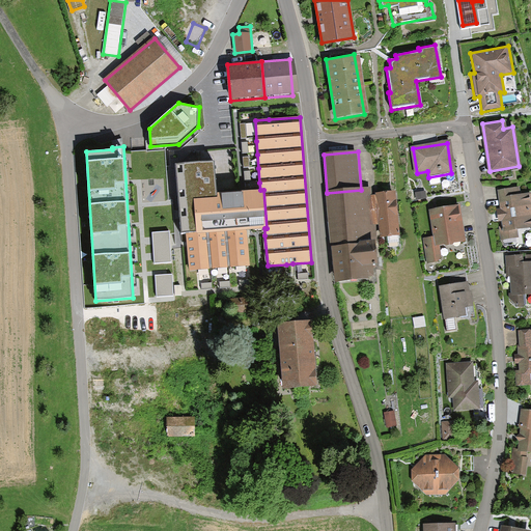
[(246,229),(264,228),(267,228),(263,190),(260,190),(243,190),(242,192),(221,193),(217,193),(215,163),(176,165),(182,235),(188,234),(246,229)]
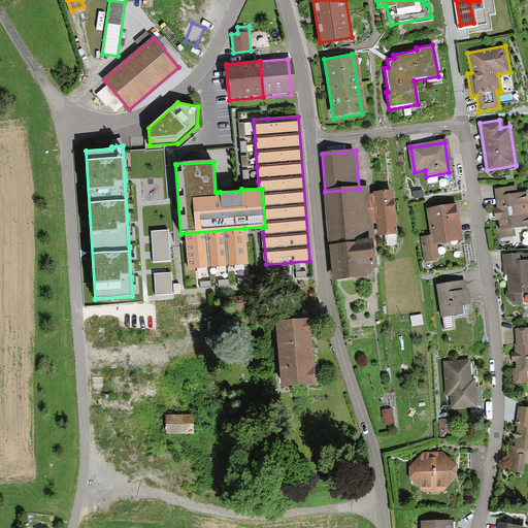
[(496,188),(500,237),(518,236),(517,226),(527,225),(527,210),(526,192),(513,193),(513,187),(496,188)]
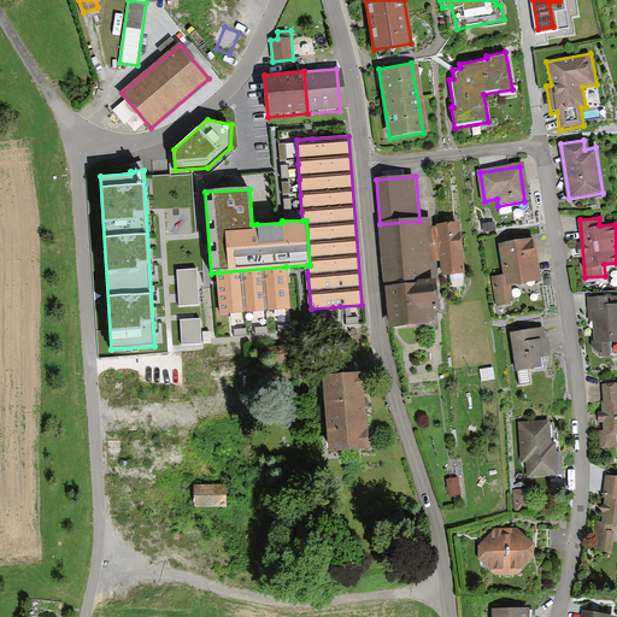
[(378,224),(388,331),(429,328),(429,324),(435,324),(434,312),(440,311),(438,278),(433,228),(432,219),(419,221),(380,224),(378,224)]
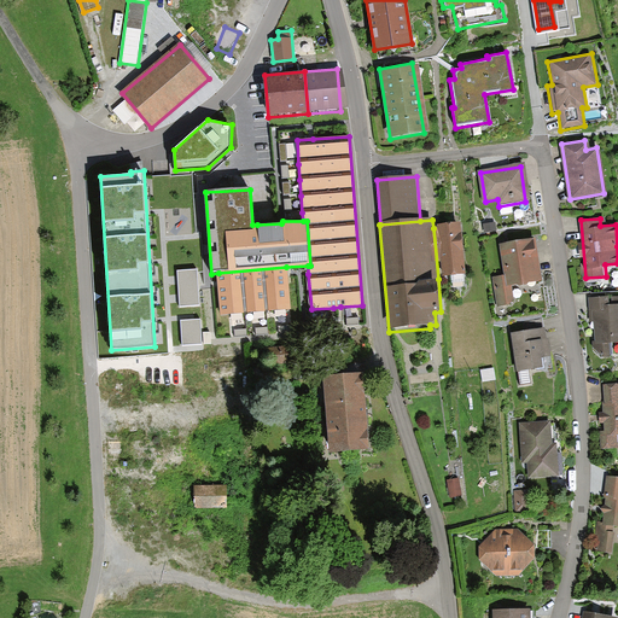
[(437,228),(433,228),(438,279),(466,277),(461,225),(437,227),(437,228)]
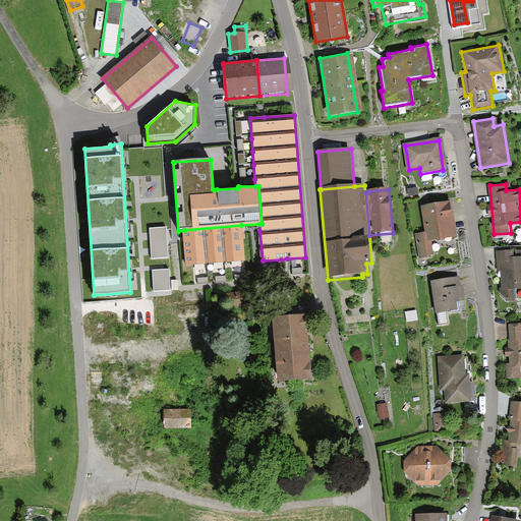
[(446,240),(458,238),(452,203),(421,207),(425,233),(427,242),(432,242),(436,241),(439,243),(444,242),(446,240)]
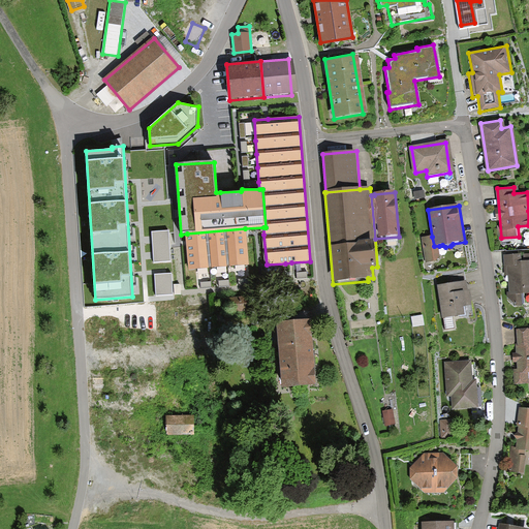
[(246,231),(245,228),(187,234),(188,244),(190,269),(204,268),(248,263),(246,231)]
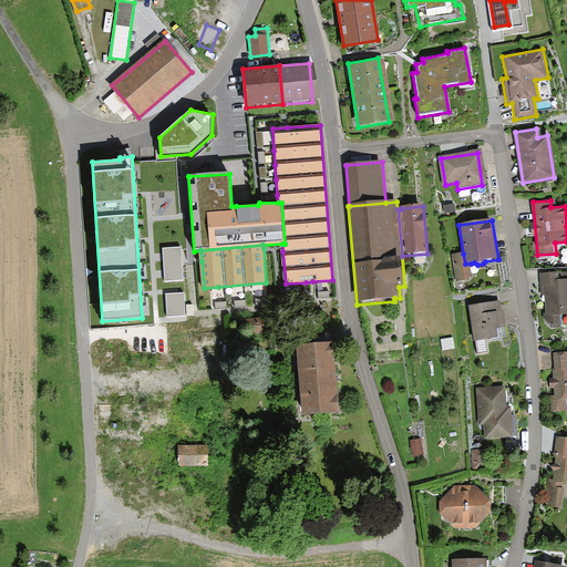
[(181,247),(163,248),(166,280),(183,279),(181,247)]
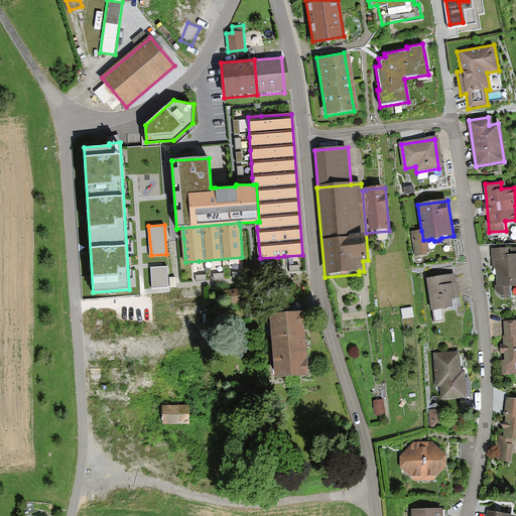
[(423,240),(421,231),(411,232),(415,257),(426,256),(429,250),(428,240),(423,240)]
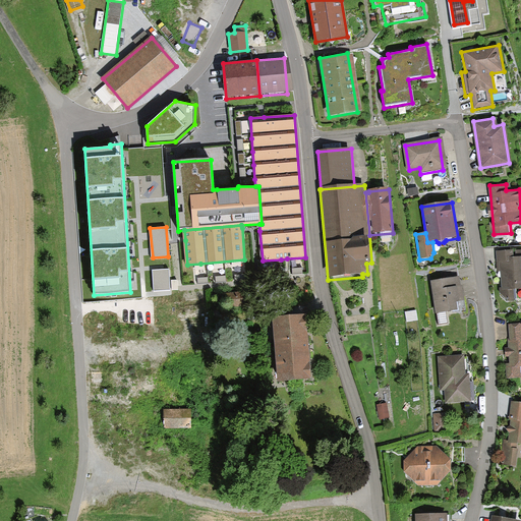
[(510,250),(497,251),(499,294),(507,301),(515,301),(514,286),(520,286),(520,256),(510,257),(510,250)]
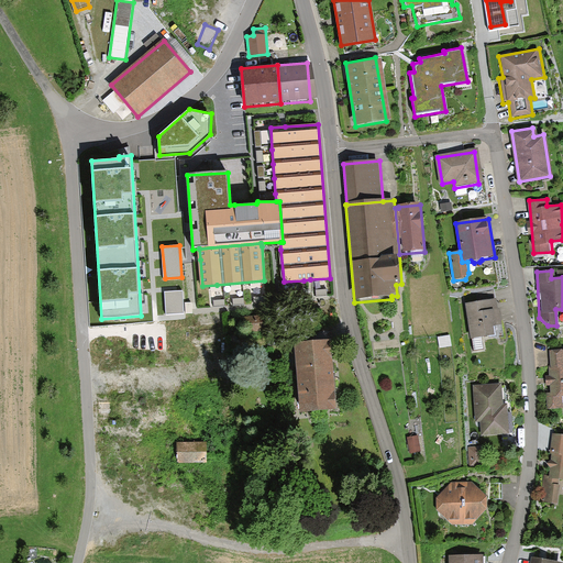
[(185,313),(183,291),(165,293),(166,315),(185,313)]
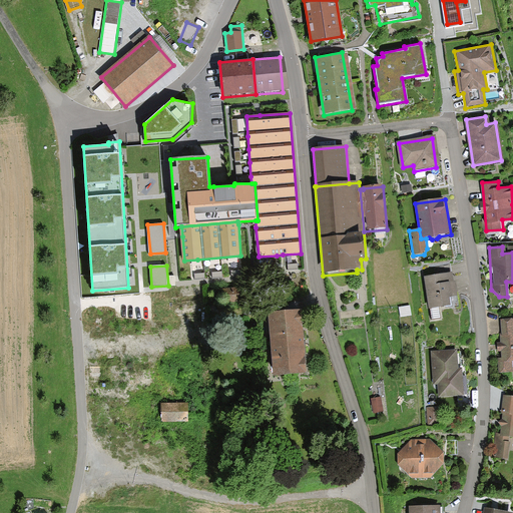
[(452,275),(426,278),(430,308),(456,305),(452,275)]
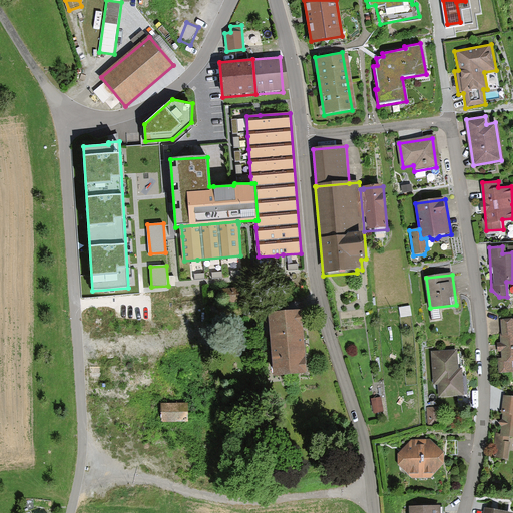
[(269,319),(274,377),(302,375),(298,316),(269,319)]
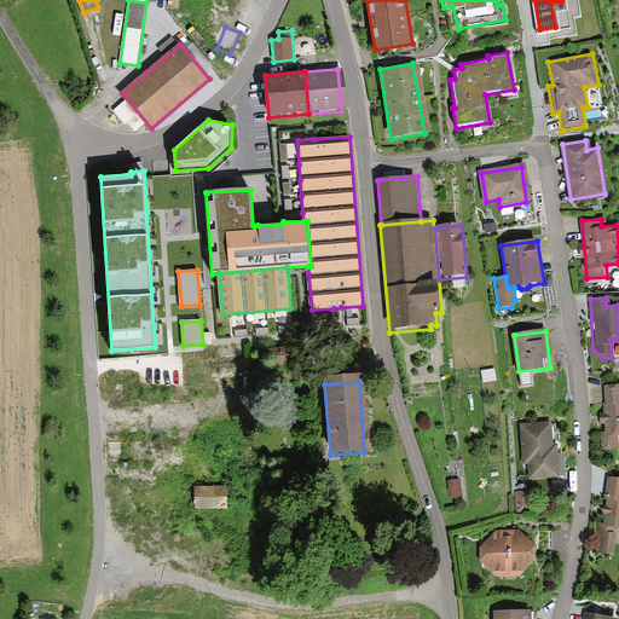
[(618,386),(603,386),(605,447),(618,446),(618,386)]
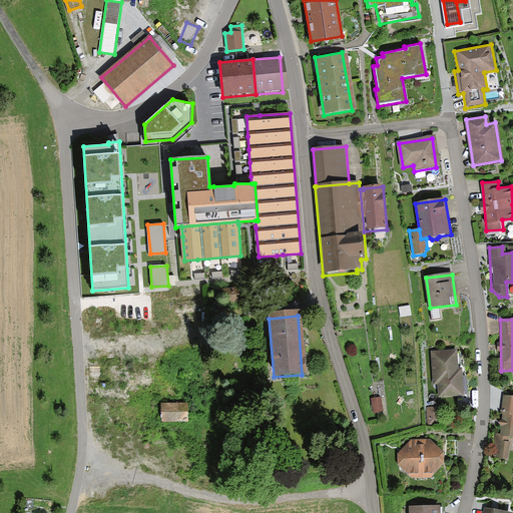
[(453,351),(433,352),(435,384),(441,384),(441,395),(462,394),(460,369),(454,370),(453,351)]
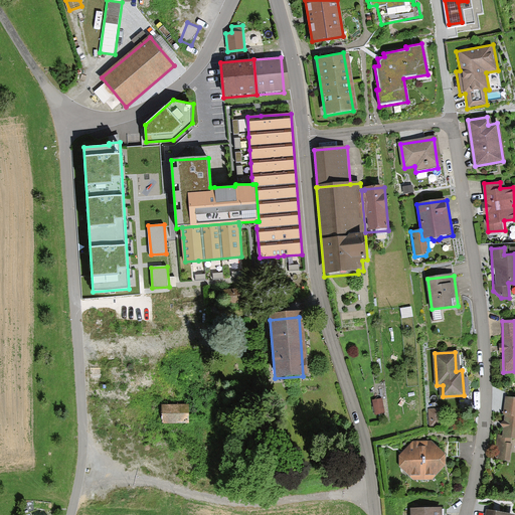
[(373,411),(382,411),(381,398),(372,398),(373,411)]
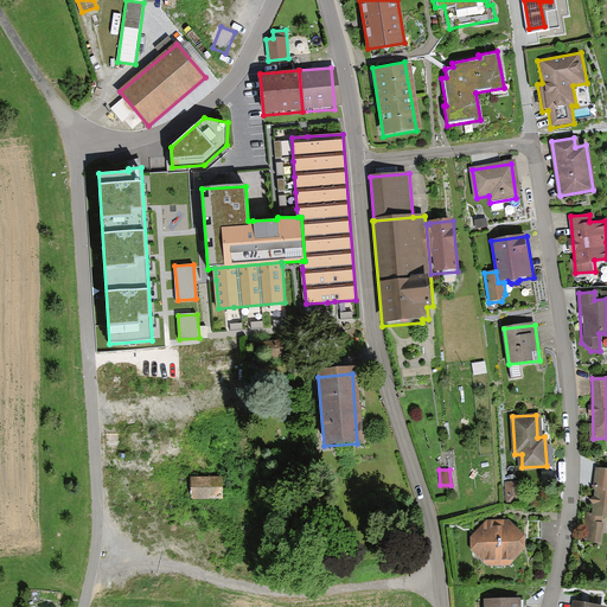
[(606,471),(596,471),(593,515),(606,516),(606,471)]
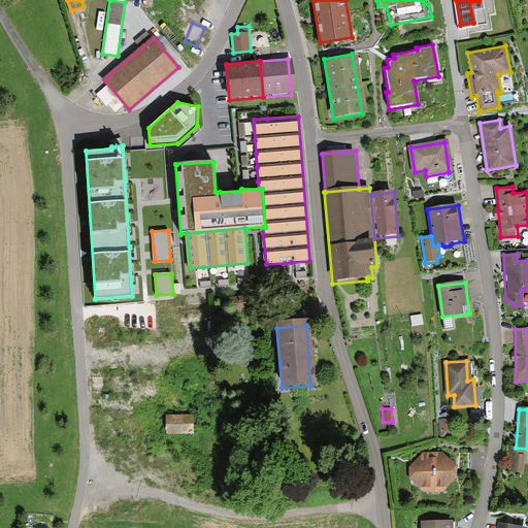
[(163,432),(189,432),(189,417),(163,417),(163,432)]
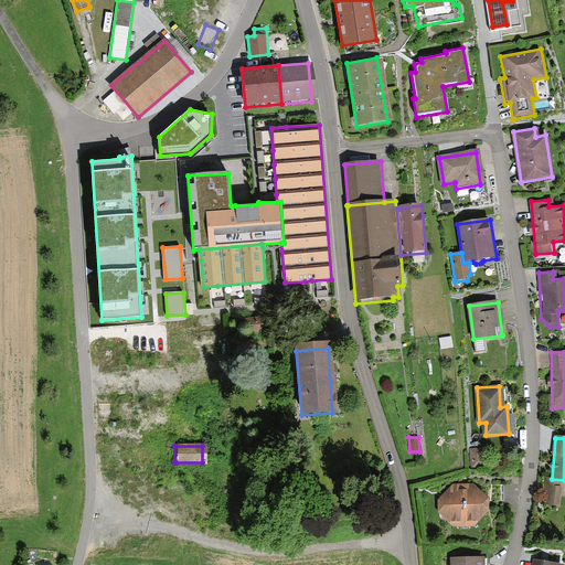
[(558,504),(561,480),(547,479),(544,503),(544,504),(555,505),(555,504),(558,504)]
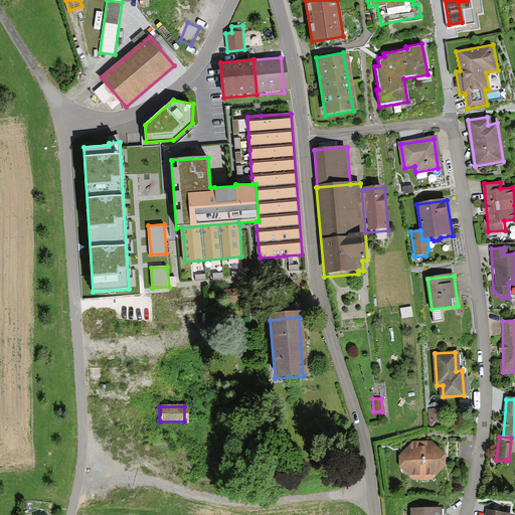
[(412,444),(399,456),(400,467),(412,478),(428,476),(440,464),(440,455),(427,444),(412,444)]
